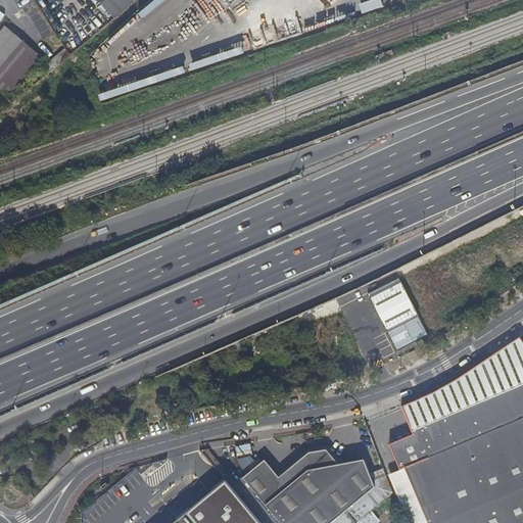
[(97,0),(114,19),(135,0),(97,0)]
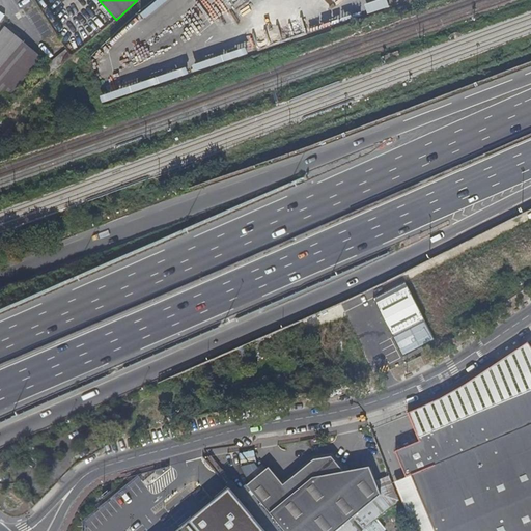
[(154,10),(164,0),(155,0),(149,5),(154,10)]
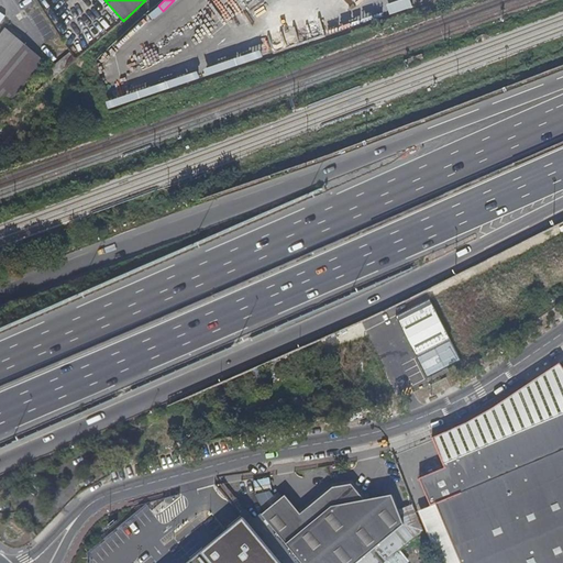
[(398,0),(385,4),(389,14),(411,7),(408,0),(398,0)]
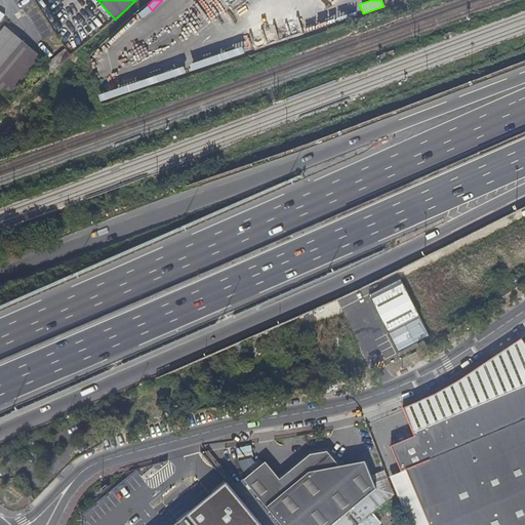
[(5,27),(0,32),(0,110),(43,57),(5,27)]
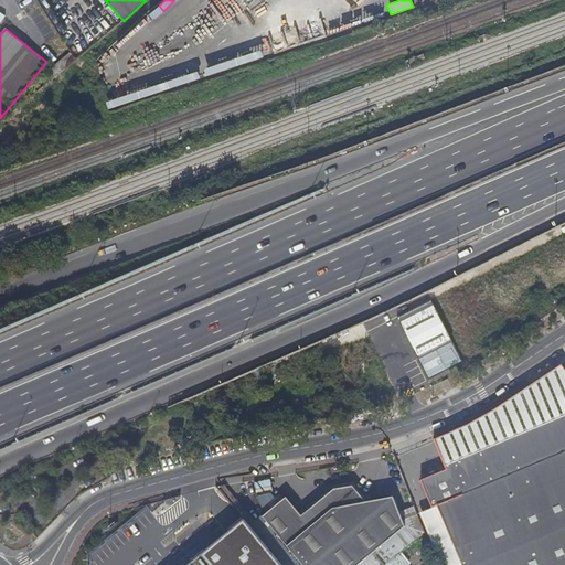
[(105,109),(159,89),(157,84),(103,103),(105,109)]
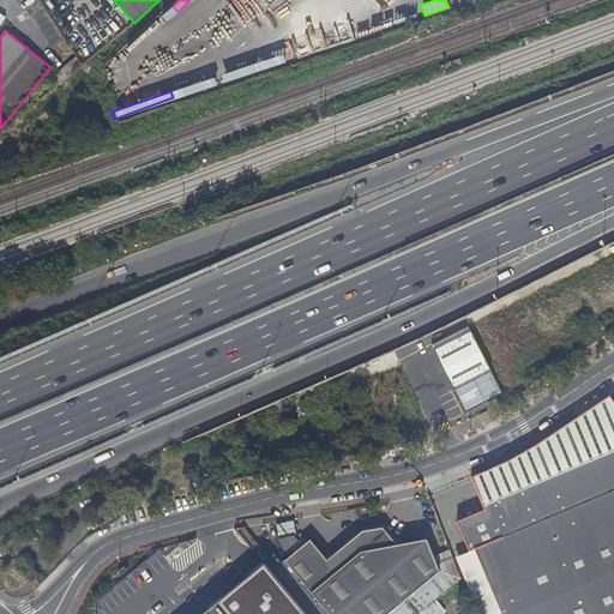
[(469,327),(433,345),(467,411),(503,393),(469,327)]
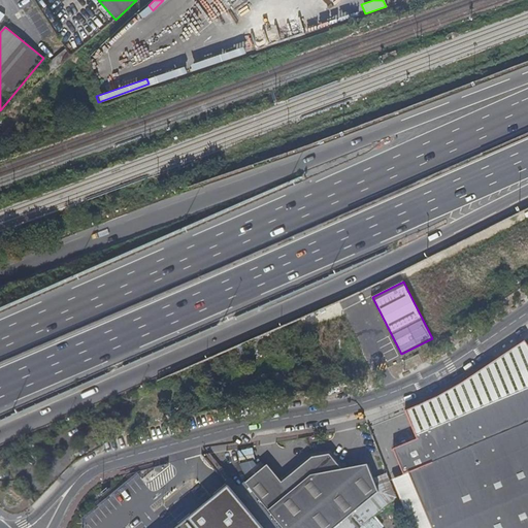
[(457,388),(426,403),(411,410),(422,439),(393,450),(404,471),(408,469),(433,527),(527,527),(527,348),(524,342),(476,375),(466,382),(457,388)]
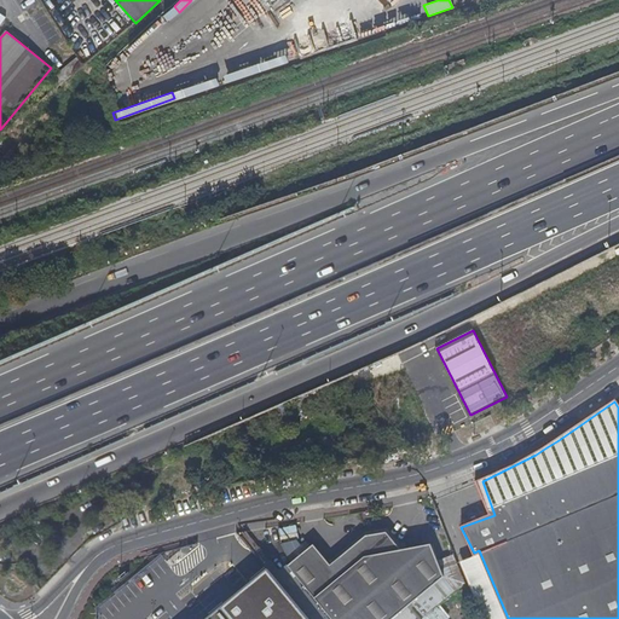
[(314,544),(289,566),(333,618),(393,618),(445,577),(433,544),(403,549),(387,531),(366,536),(331,565),(314,544)]
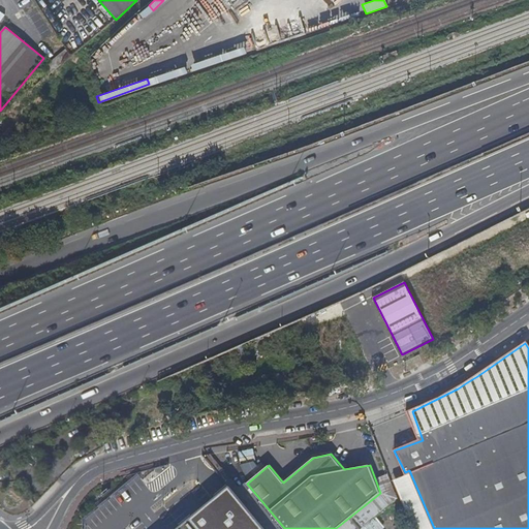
[(251,461),(240,465),(243,472),(253,467),(251,461)]
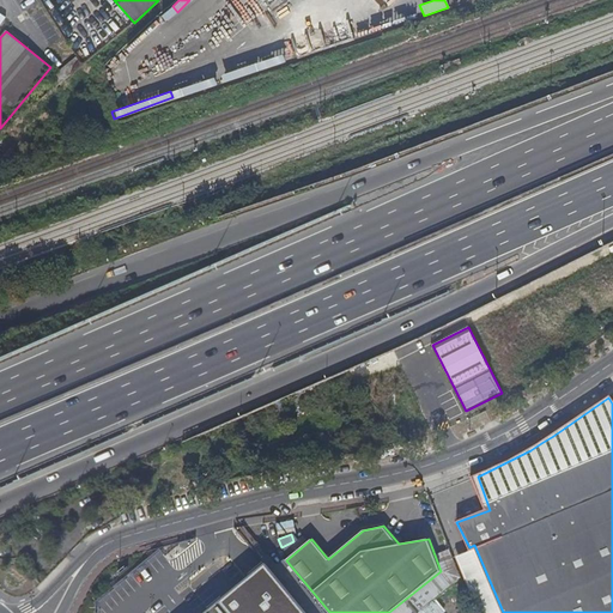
[(304,612),(260,559),(247,570),(194,612),(304,612)]
